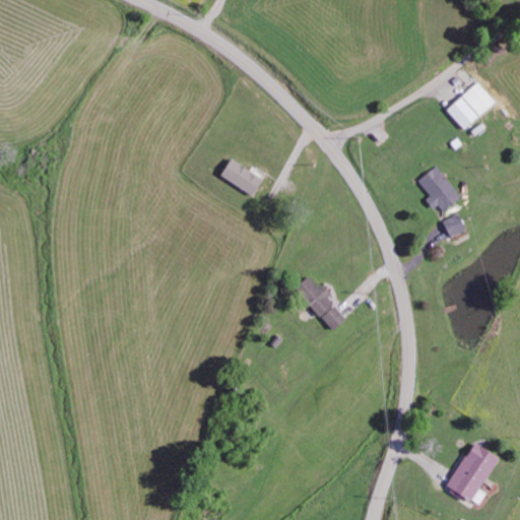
[(498,102),(478,80),(447,110),(466,130),(498,102)]
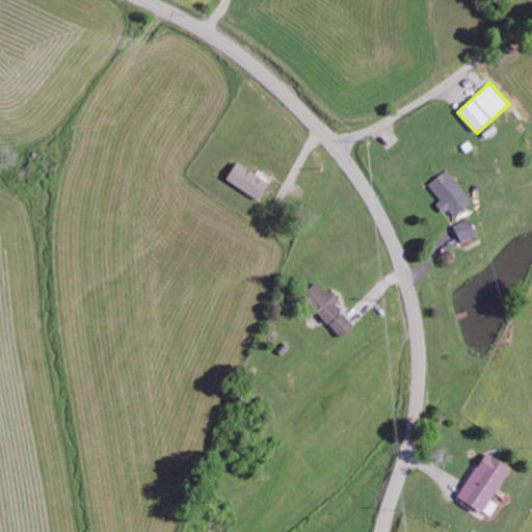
[(256,200),(267,183),(234,161),(223,179),(256,200)]
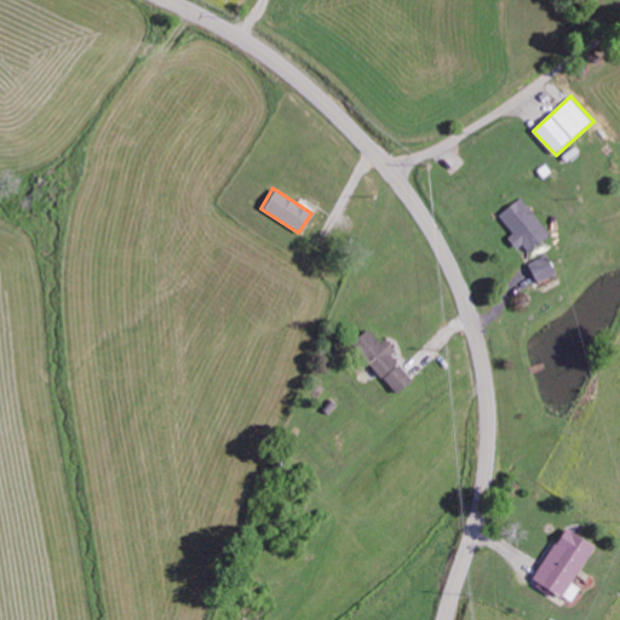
[(499,216),(514,233),(507,239),(516,248),(522,244),(529,252),(550,233),(520,197),(499,216)]
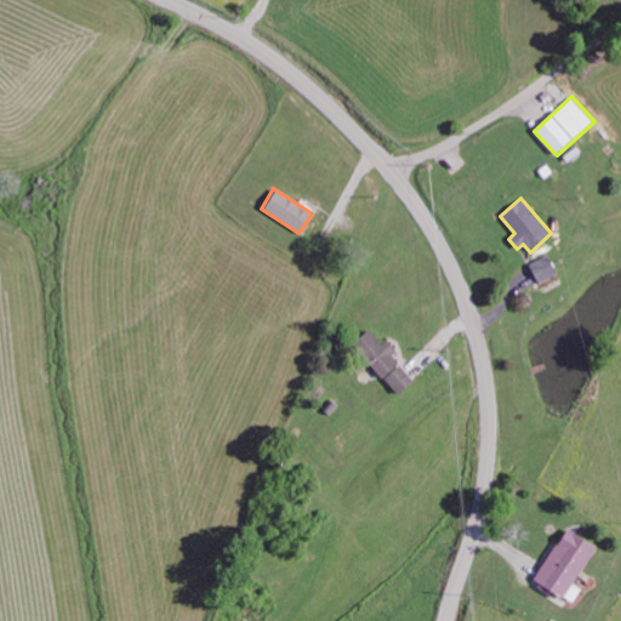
[(528,262),(535,283),(556,275),(548,256),(528,262)]
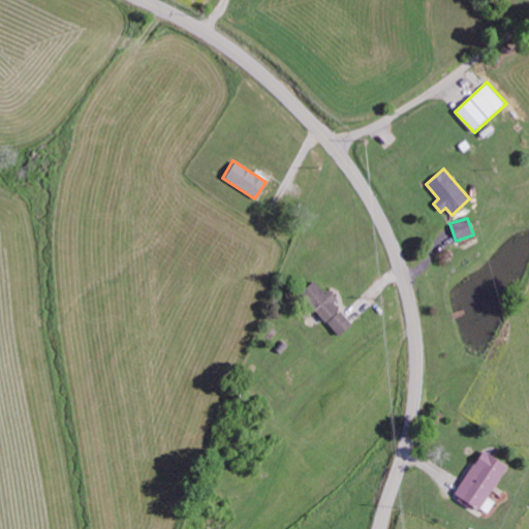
[(323,292),(313,280),(299,291),(335,336),(350,324),(333,302),(336,300),(328,289),(323,292)]
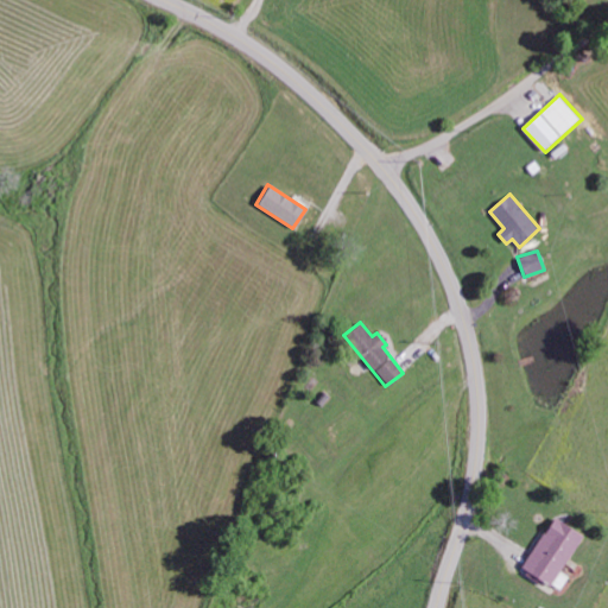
[(561,571),(584,537),(553,517),(521,568),(559,591),(569,576),(561,571)]
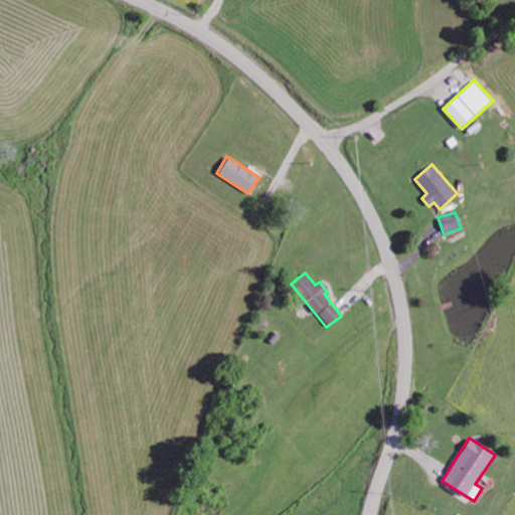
All buildings are outlined.
